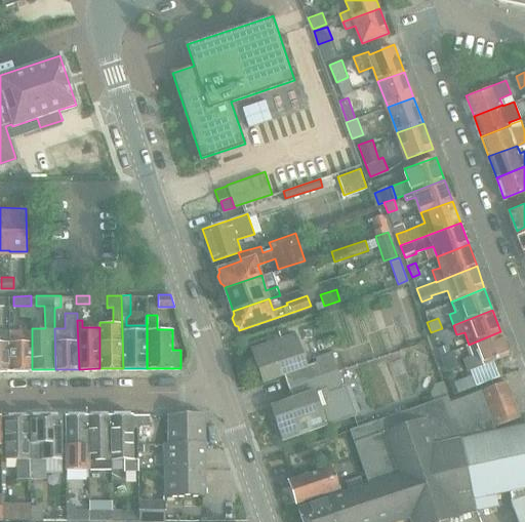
[(11,370),(32,369),(32,328),(32,323),(27,323),(27,328),(11,328),(11,370)]
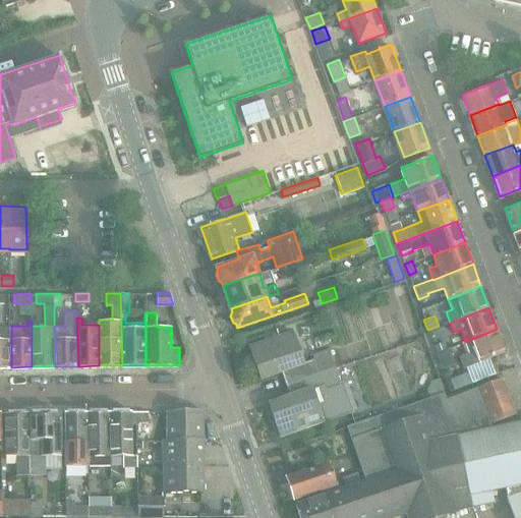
[(0,366),(11,367),(11,326),(0,326),(0,366)]
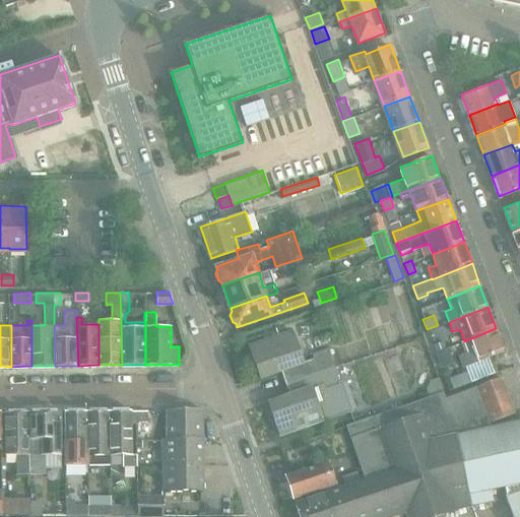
[(494,371),(489,354),(504,349),(496,328),(464,341),(468,351),(458,354),(461,365),(465,364),(471,379),(494,371)]
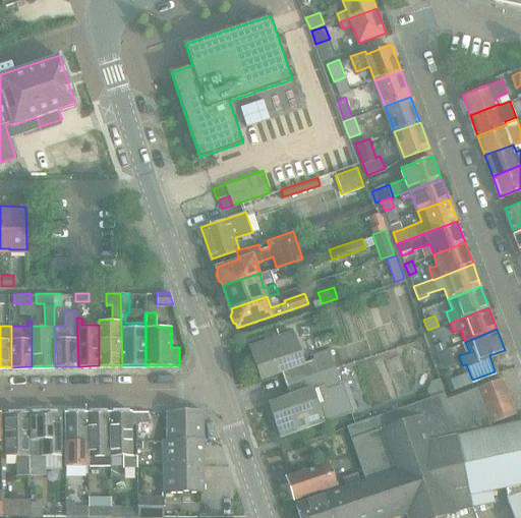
[(313,357),(303,360),(293,331),(250,345),(262,378),(284,370),(288,383),(336,367),(329,348),(311,352),(313,357)]
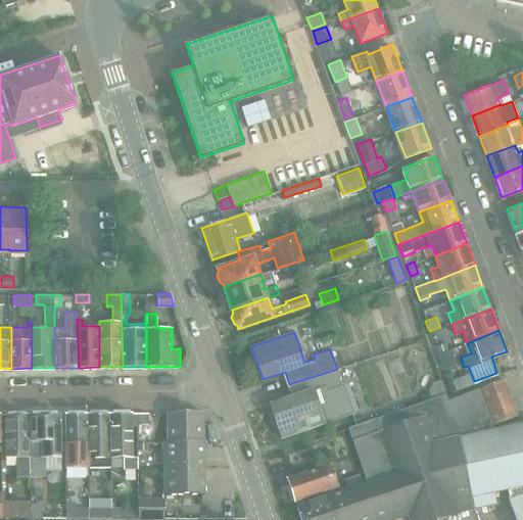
[(447,340),(435,344),(437,352),(449,348),(447,340)]
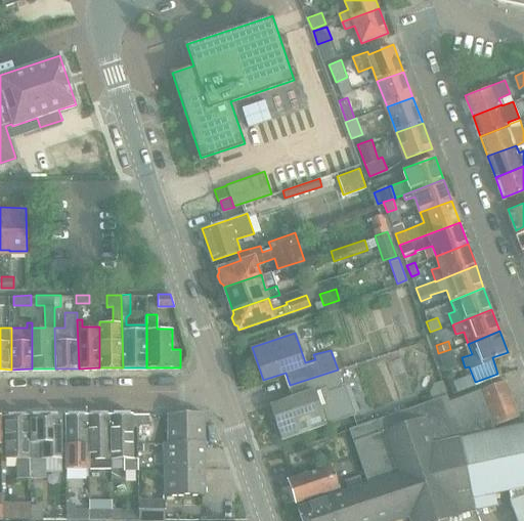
[(451,350),(440,354),(445,371),(456,366),(451,350)]
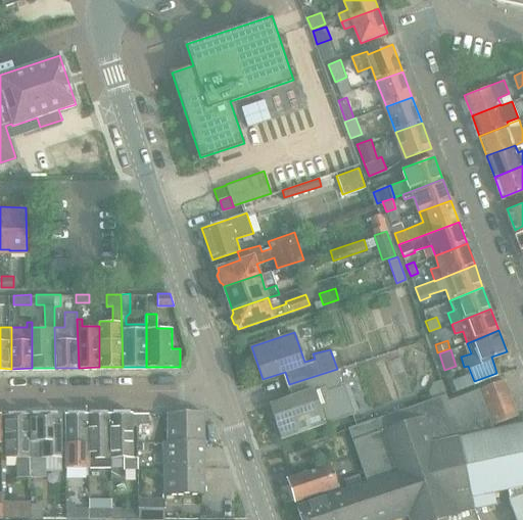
[(293,396),(271,404),(282,436),(325,422),(351,413),(342,385),(337,369),(289,384),(293,396)]
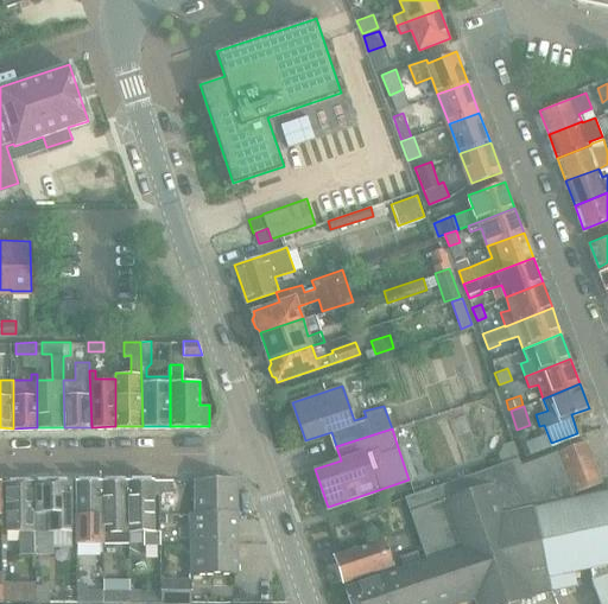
[(562,463),(590,452),(586,438),(556,449),(562,463)]
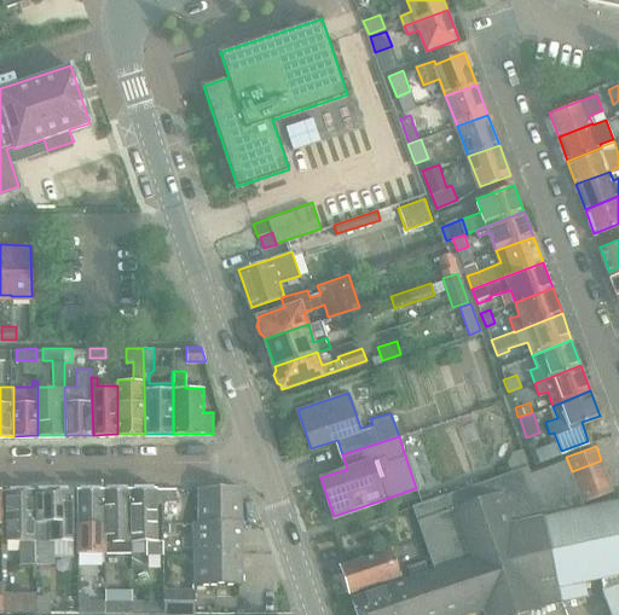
[(507,462),(510,471),(527,465),(521,448),(512,452),(507,462)]
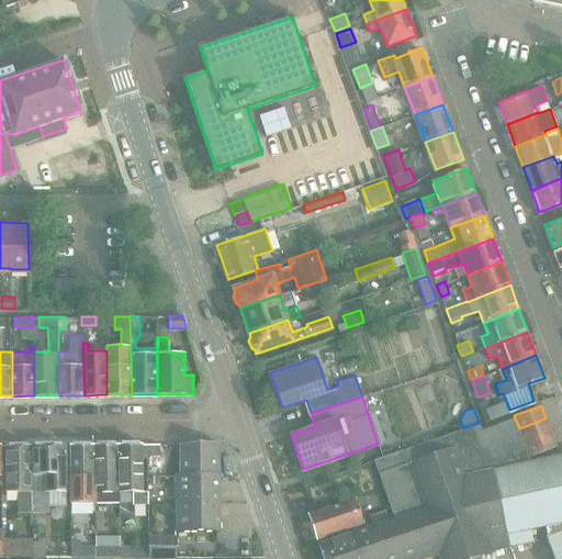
[(401,558),(438,546),(442,558),(468,558),(493,550),(492,548),(530,539),(528,527),(543,524),(561,520),(561,451),(531,459),(529,455),(525,443),(519,428),(514,415),(481,427),(479,423),(463,428),(374,459),(395,517),(391,520),(374,525),(319,544),(325,558),(401,558)]
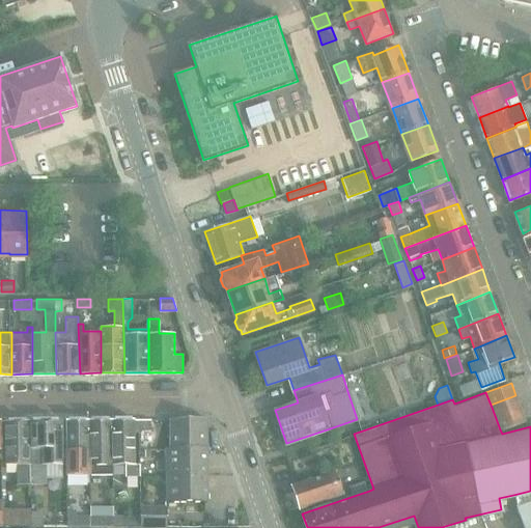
[(496,418),(520,409),(515,395),(491,405),(496,418)]
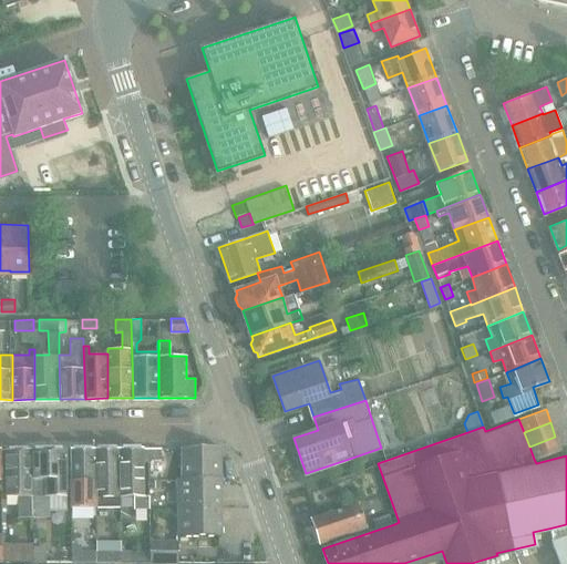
[(555,437),(529,447),(534,459),(560,449),(555,437)]
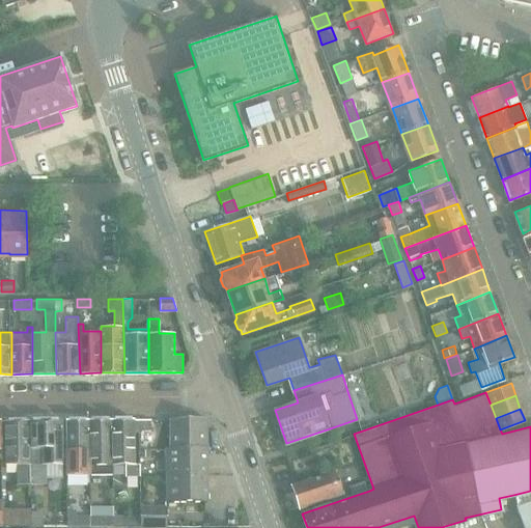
[(136,463),(135,428),(150,428),(150,418),(135,419),(113,419),(112,464),(126,464),(127,475),(136,475),(136,463)]
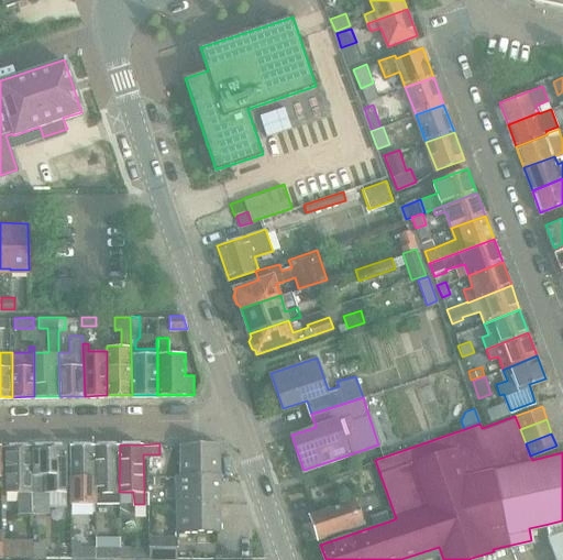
[(180,443),(181,473),(220,472),(220,443),(180,443)]
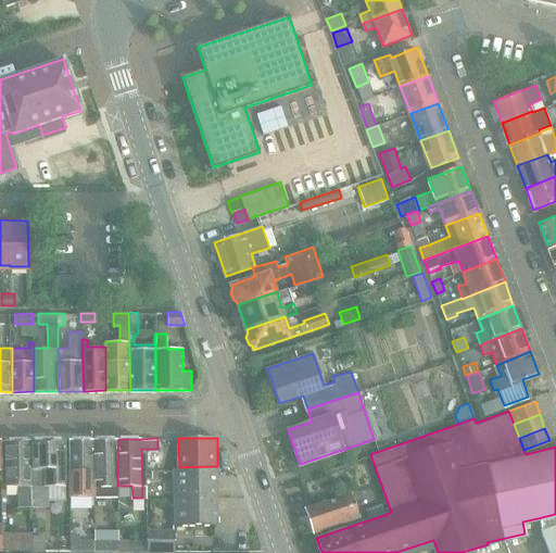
[(66,485),(65,439),(33,440),(33,505),(30,506),(32,537),(33,537),(34,550),(45,550),(45,533),(42,533),(41,505),(49,505),(49,485),(66,485)]
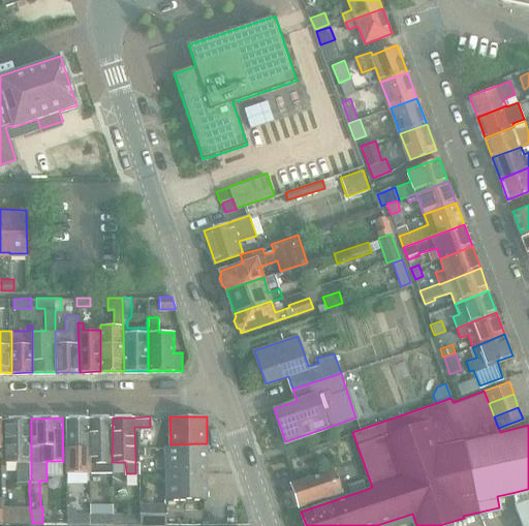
[(90,472),(90,471),(89,418),(66,418),(67,471),(90,472)]
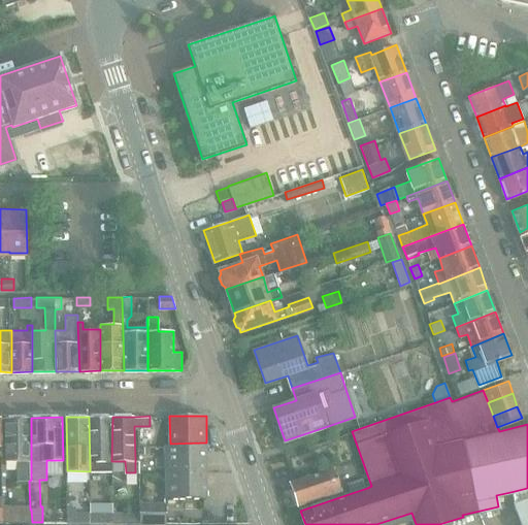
[(111,470),(111,461),(112,417),(89,417),(90,470),(111,470)]
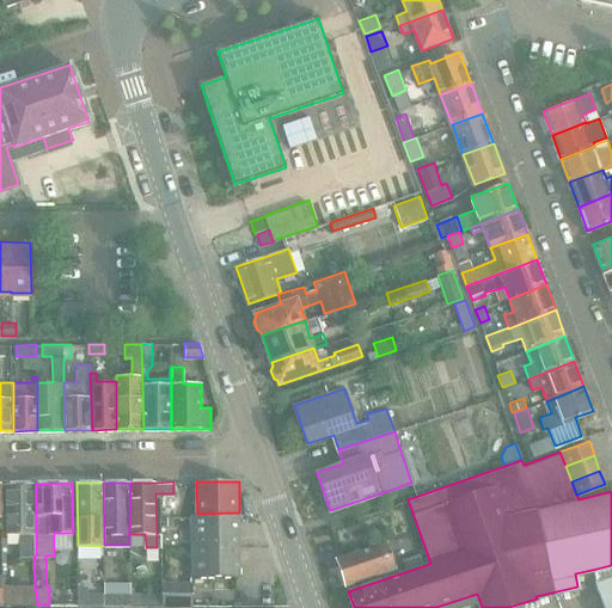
[(19,557),(34,557),(36,556),(36,484),(6,484),(7,533),(19,533),(19,557)]
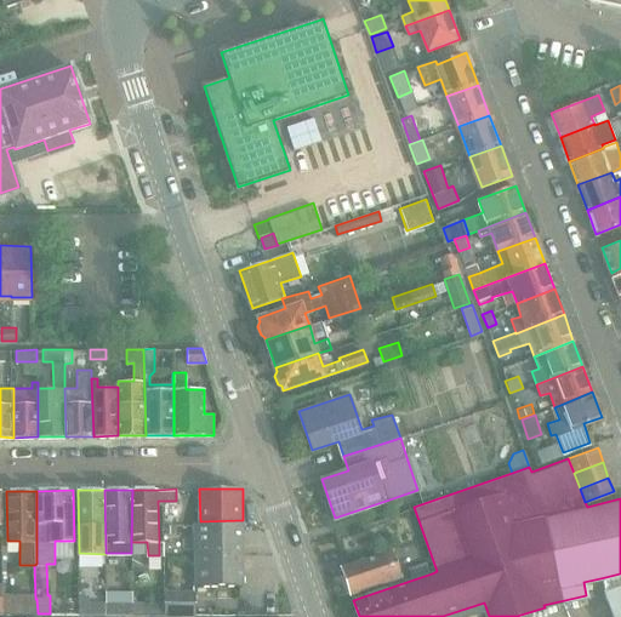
[(243,552),(243,520),(200,521),(200,524),(194,524),(195,552),(243,552)]
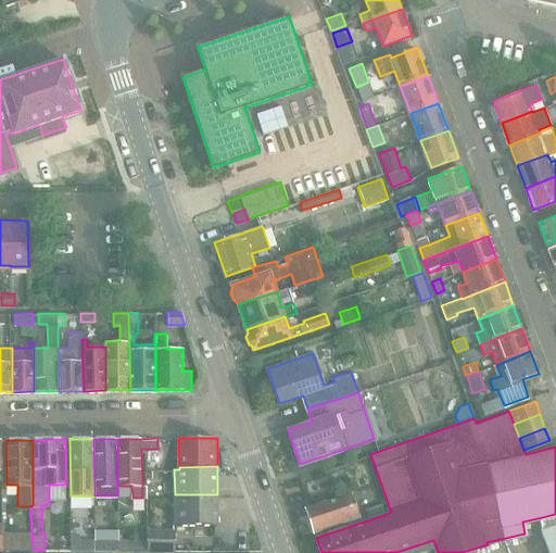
[(315,533),(361,518),(352,492),(306,507),(315,533)]
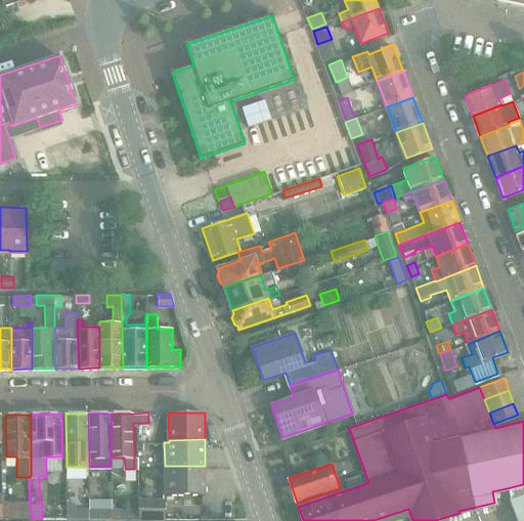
[(165,493),(206,493),(205,466),(165,466),(165,493)]
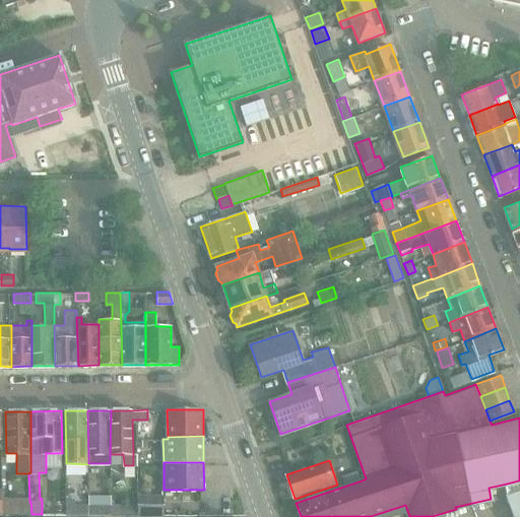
[(342,475),(346,486),(362,480),(359,470),(342,475)]
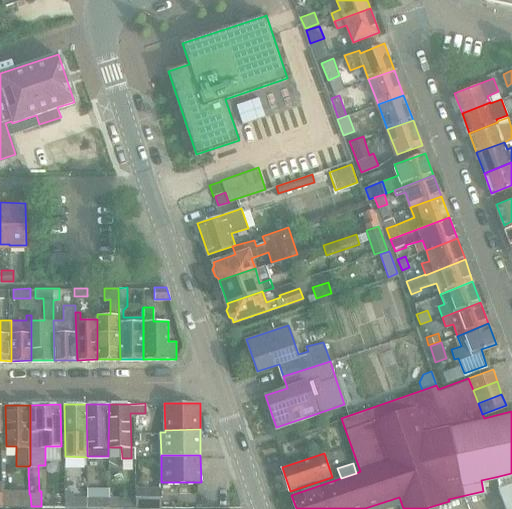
[(511,508),(511,481),(497,487),(495,487),(502,508),(511,508)]
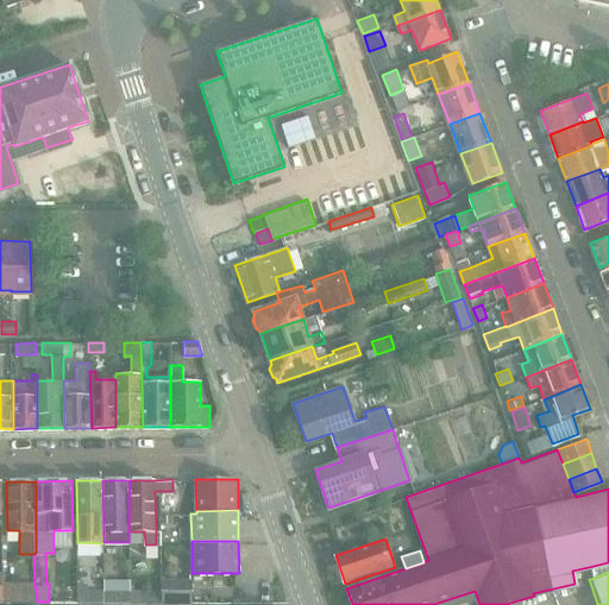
[(190,603),(190,579),(162,578),(162,588),(157,588),(157,602),(190,603)]
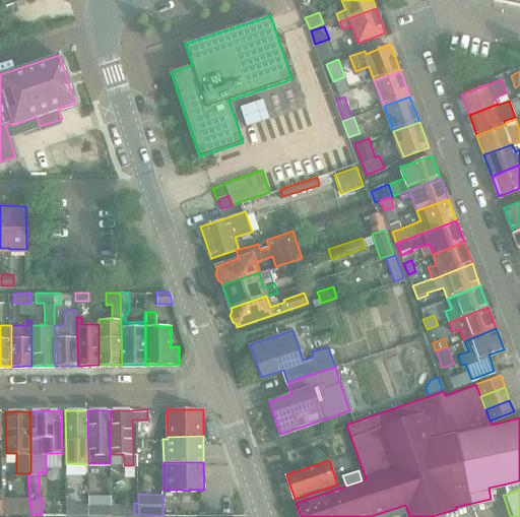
[(66,514),(88,514),(88,503),(73,503),(73,497),(67,497),(67,504),(66,504),(66,514)]
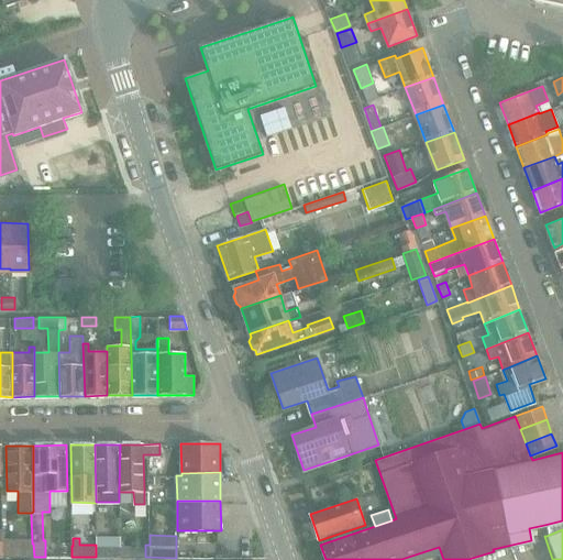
[(9,557),(34,557),(33,544),(32,544),(2,544),(2,557),(9,557)]
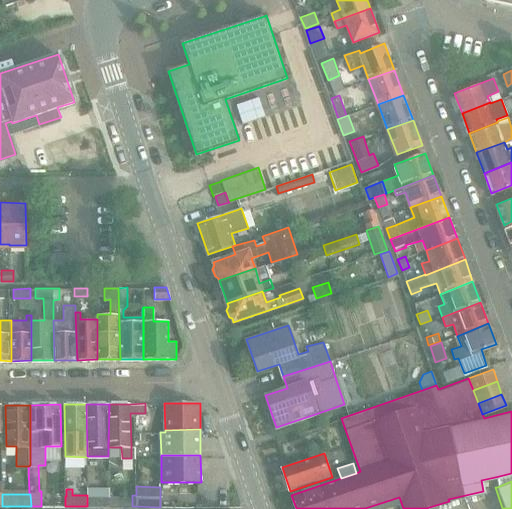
[(109,495),(87,495),(87,506),(109,506),(109,495)]
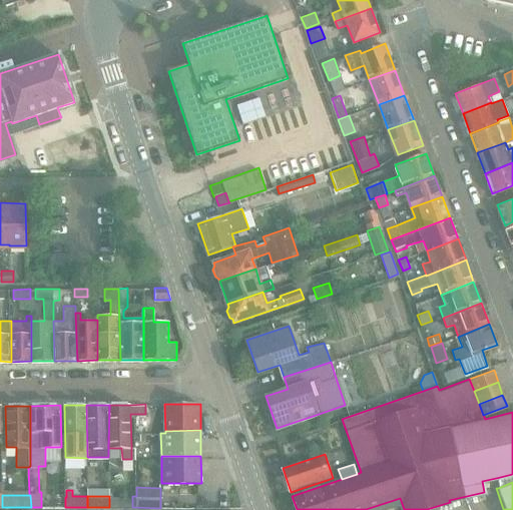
[(132,496),(109,496),(109,507),(132,507),(132,496)]
